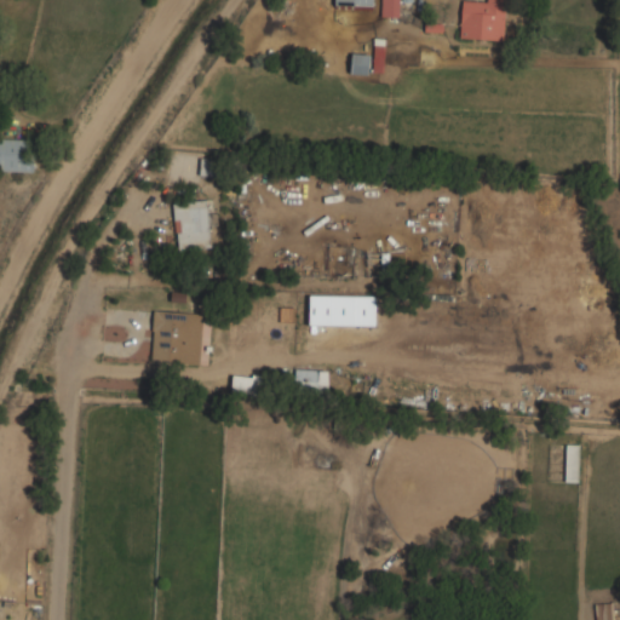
[(400,17),(400,0),(382,0),(382,17),(400,17)]
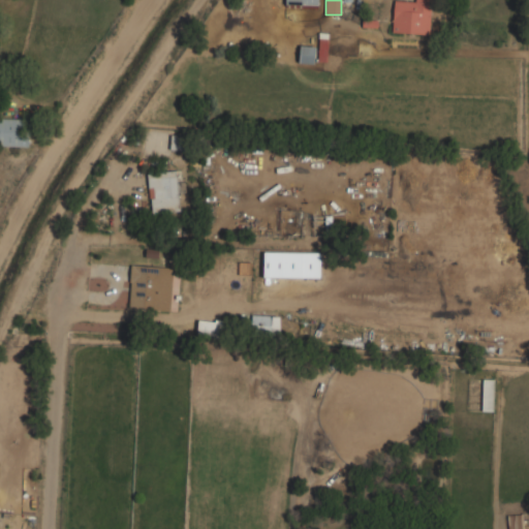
[(394,0),(393,32),(429,34),(431,1),(412,0),(394,0)]
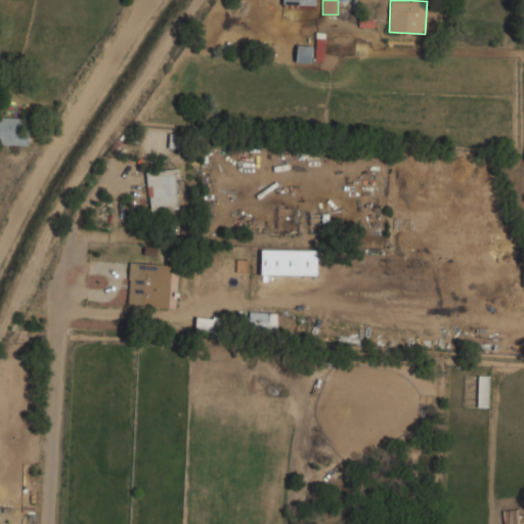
[(324,38),(317,38),(316,59),(322,60),(324,38)]
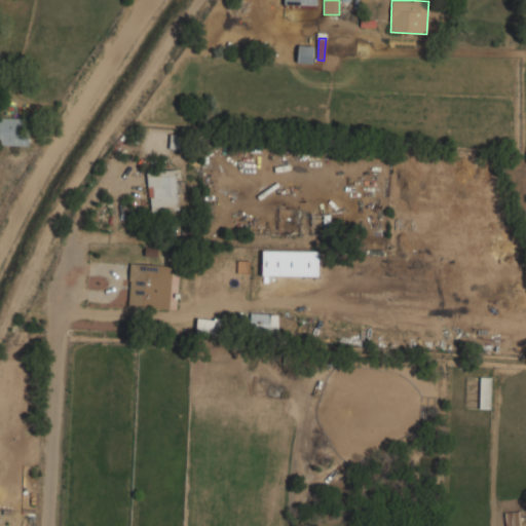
[(313,45),(298,45),(298,62),(313,62),(313,45)]
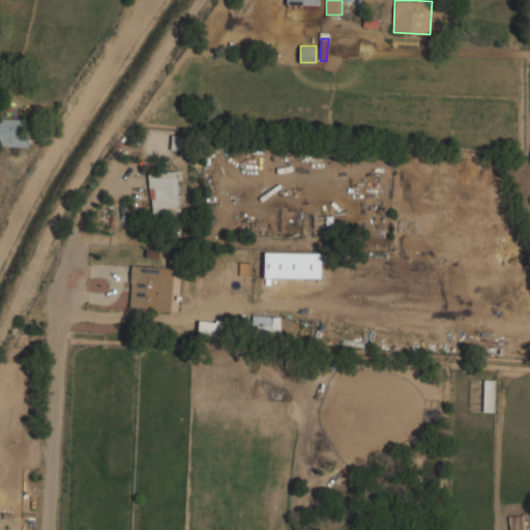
[(29,119),(0,119),(0,146),(29,146),(29,119)]
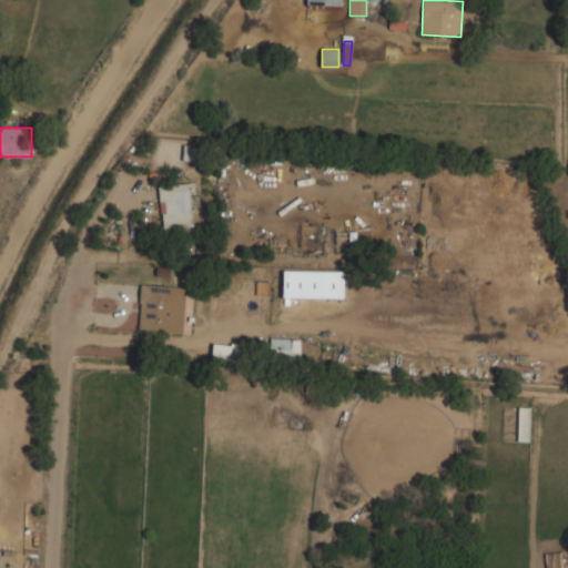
[(162,229),(194,226),(191,182),(159,184),(162,229)]
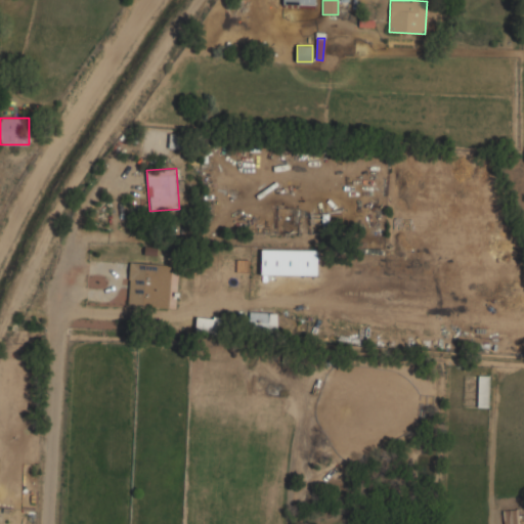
[(127,305),(163,307),(165,263),(130,261),(127,305)]
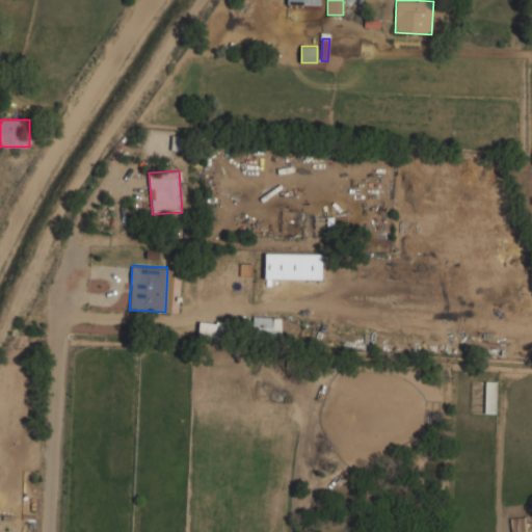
[(282,317),(255,317),(255,336),(282,336),(282,317)]
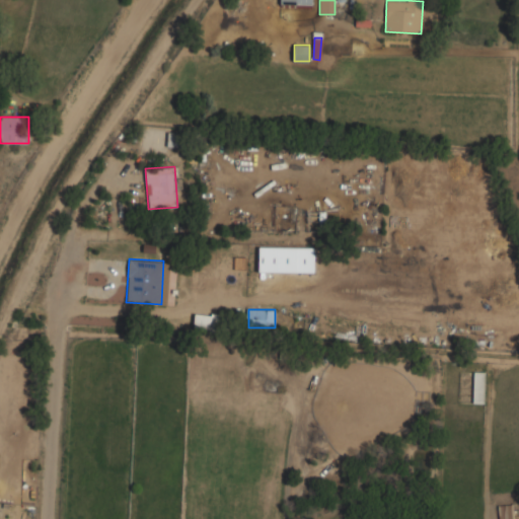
[(219,315),(194,313),(193,332),(218,334),(219,315)]
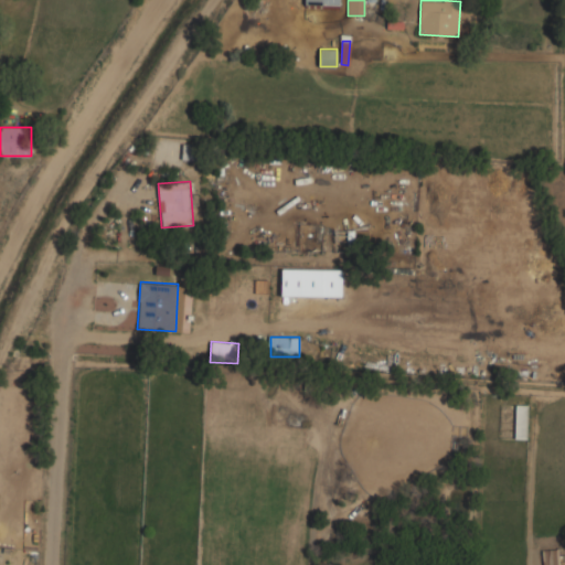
[(528,406),(516,406),(516,438),(528,438),(528,406)]
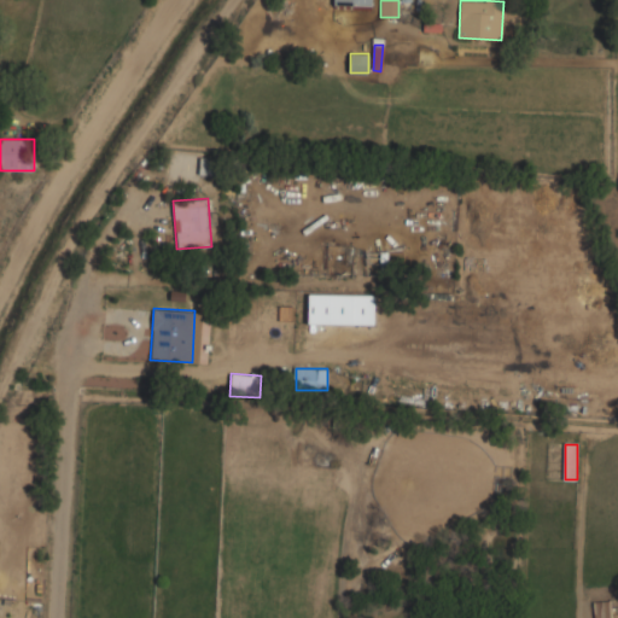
[(611,617),(611,601),(595,601),(595,617),(611,617)]
